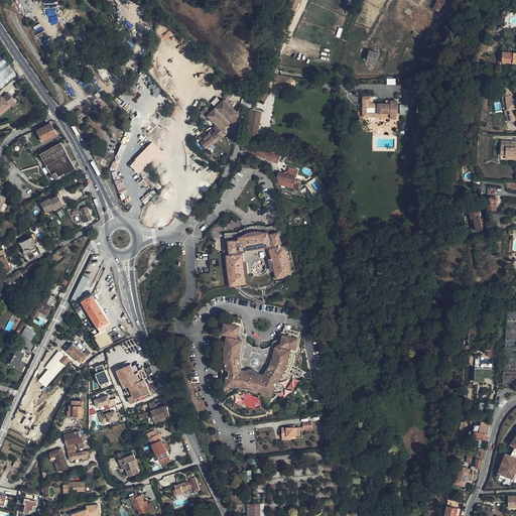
[(289,0),(285,11),(287,12),(293,14),(299,0),(289,0)]
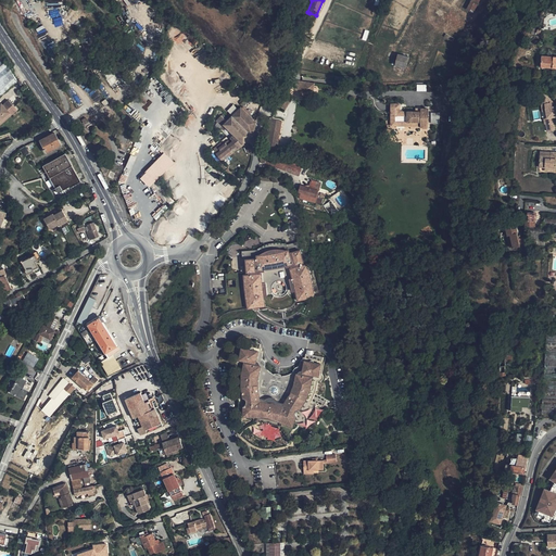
[(479,0),(470,0),(466,10),(474,13),(479,0)]
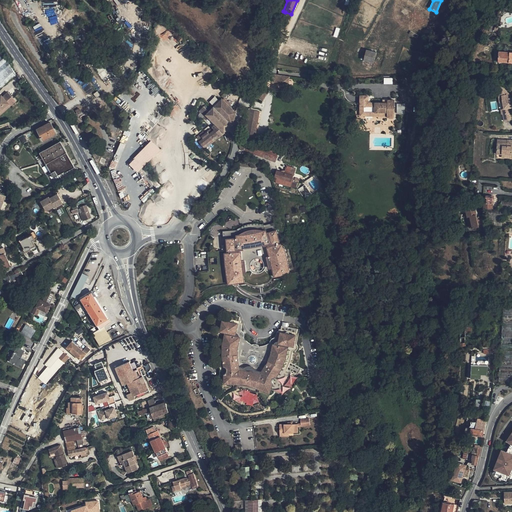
[(160,35),(163,41),(172,36),(169,30),(160,35)]
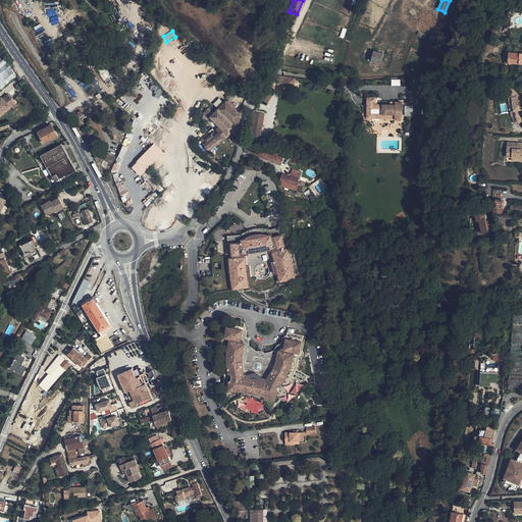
[(394,46),(385,45),(383,53),(382,63),(390,65),(394,46)]
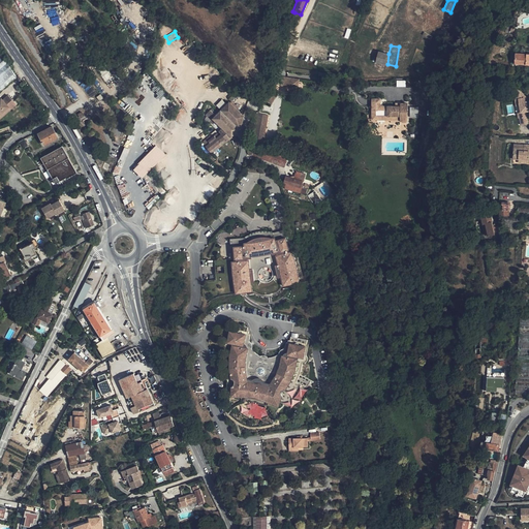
[(379,52),(376,67),(386,68),(387,64),(389,54),(379,52)]
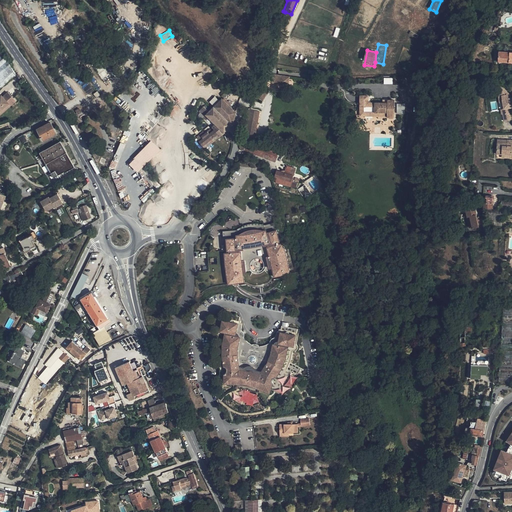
[(511,52),(499,51),(499,55),(498,60),(498,62),(511,62),(511,52)]
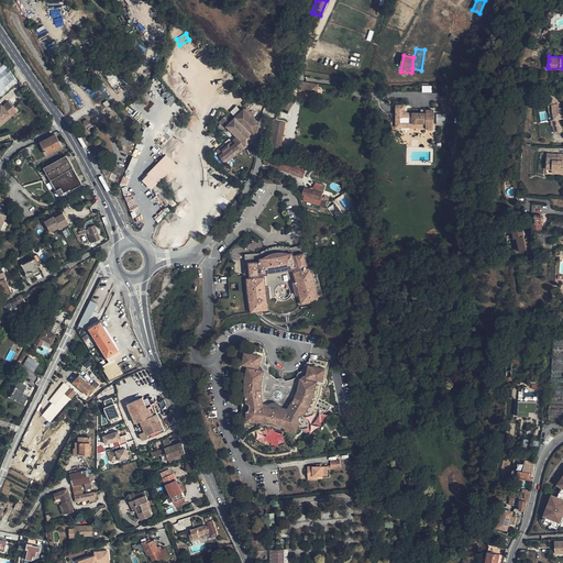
[(0,61),(0,99),(19,83),(3,57),(0,61)]
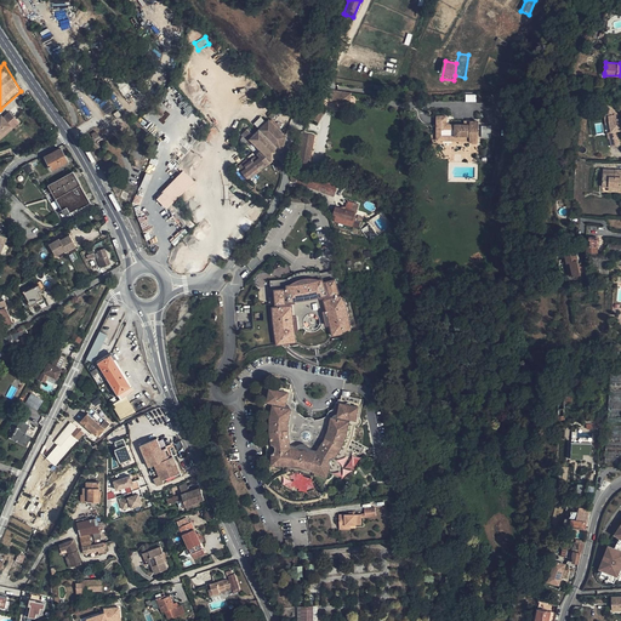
[(336,102),(353,104),(354,93),(337,92),(336,102)]
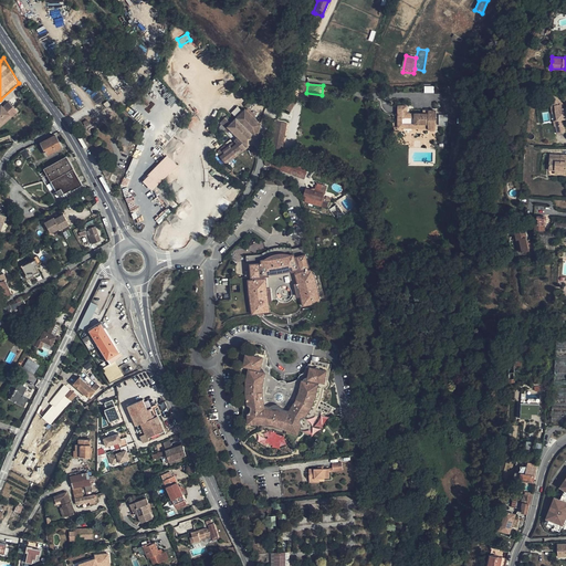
[(548,102),(553,106),(555,106),(556,114),(557,121),(558,121),(559,126),(556,126),(557,134),(565,133),(563,119),(565,118),(565,107),(564,108),(564,104),(554,95),(548,102)]
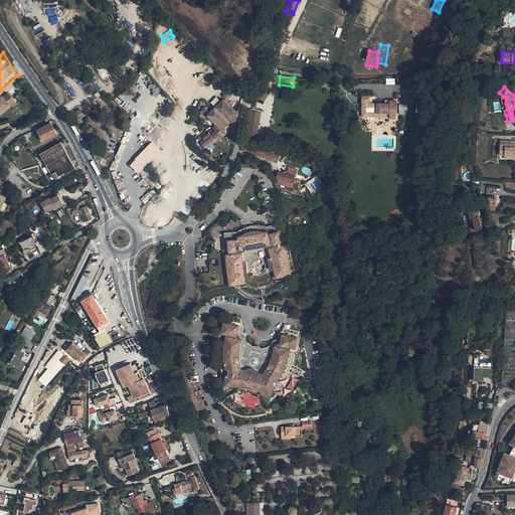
[(0,113),(15,101),(8,92),(3,96),(1,95),(0,95),(0,113)]
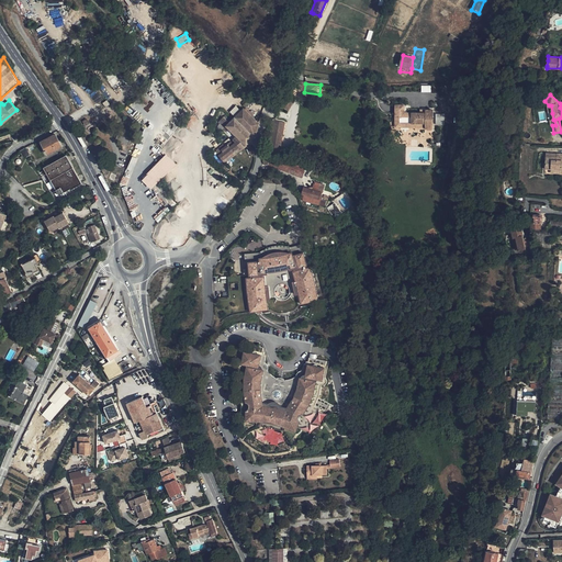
[(405,103),(397,103),(396,121),(422,123),(422,126),(428,126),(427,128),(435,128),(436,110),(429,109),(428,113),(423,112),(408,112),(405,111),(405,103)]
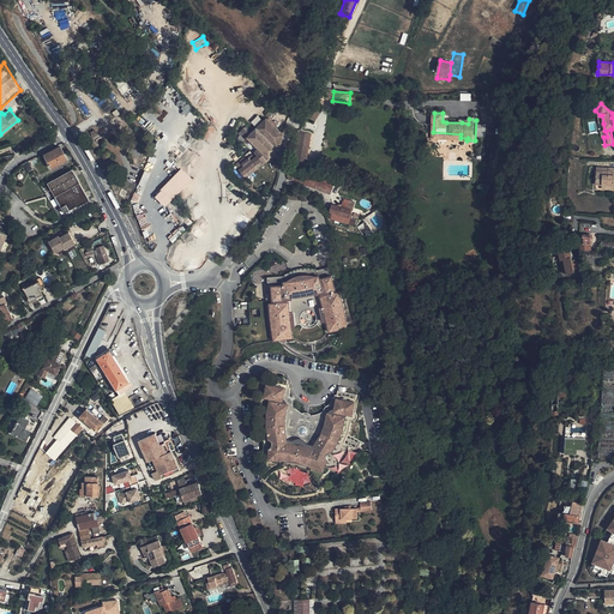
[(271,143),(278,149),(282,134),(265,119),(256,128),(271,143)]
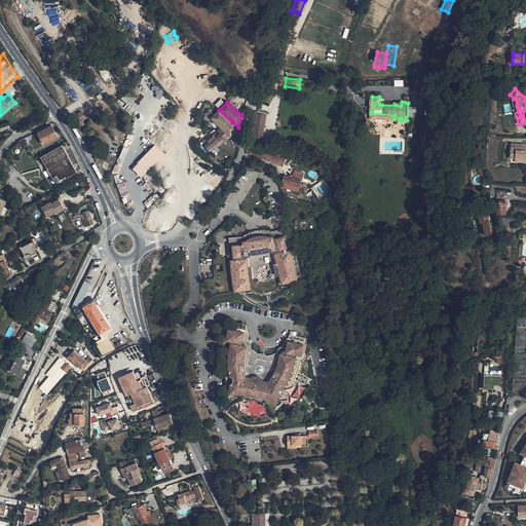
[(221,128),(224,132),(232,122),(219,110),(214,115),(209,110),(204,115),(208,118),(209,117),(218,125),(221,128)]
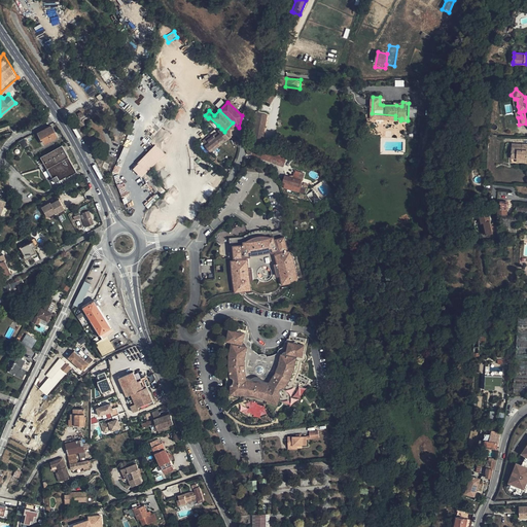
[(254,140),(266,142),(270,115),(259,113),(254,140)]
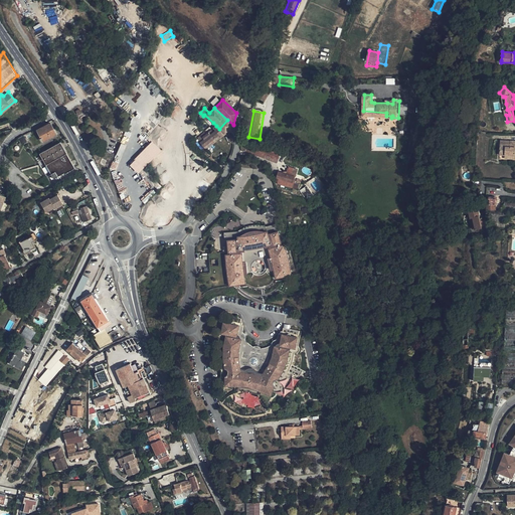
[(106,129),(117,134),(121,124),(110,120),(106,129)]
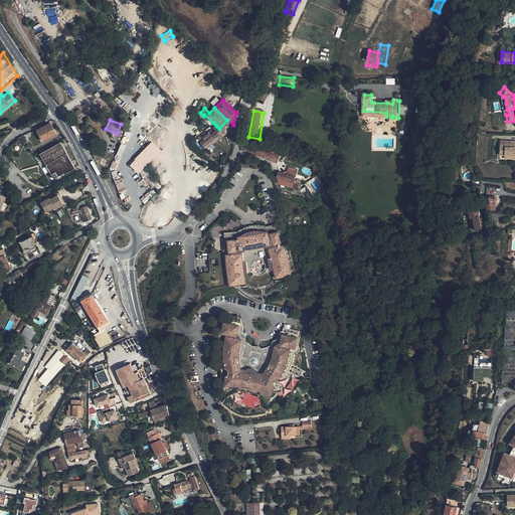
[(219,129),(225,134),(233,125),(227,120),(219,129)]
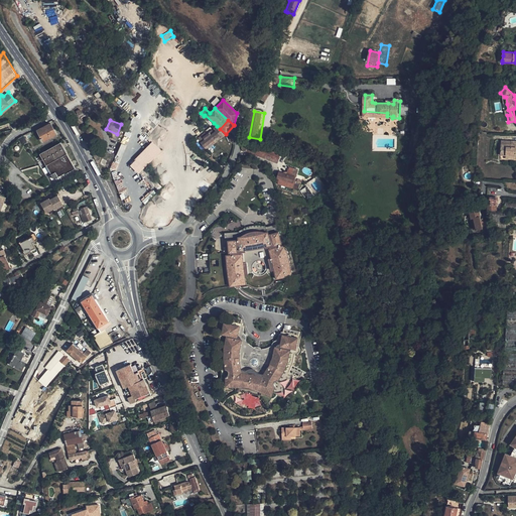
[(37,131),(42,140),(56,133),(50,124),(37,131)]
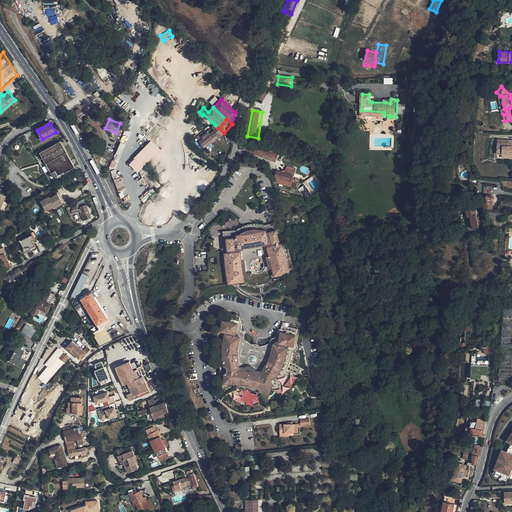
[(198,142),(202,145),(218,128),(215,125),(212,128),(203,137),(199,141),(198,142)]
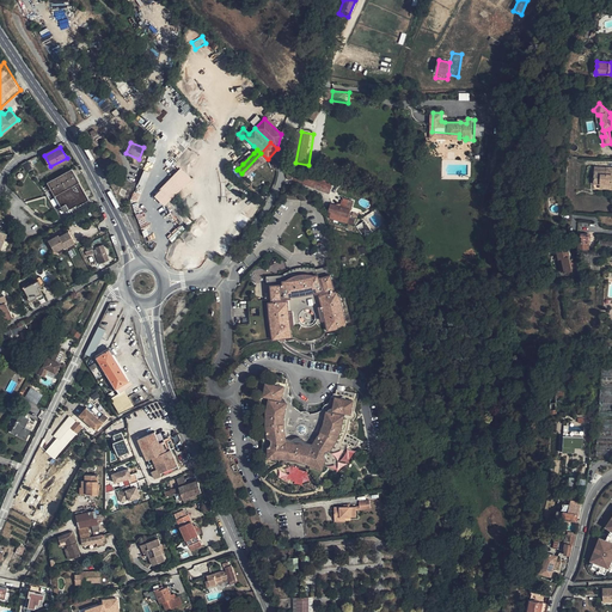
[(245,177),(261,161),(264,164),(268,159),(261,153),(242,173),(245,177)]
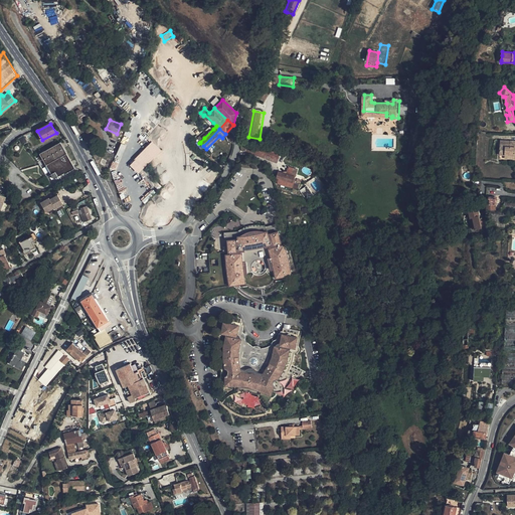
[(18,137),(22,144),(27,142),(28,141),(24,134),(18,137)]
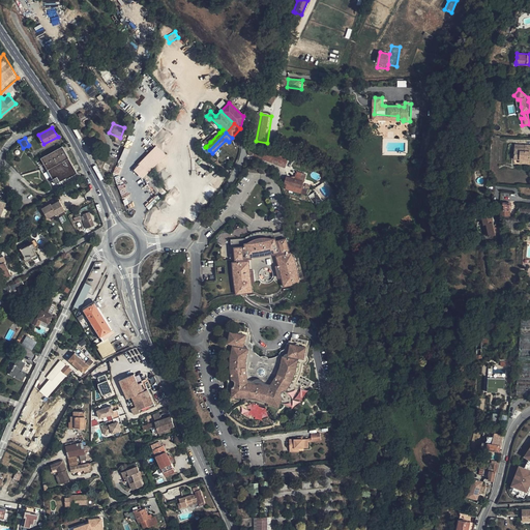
[(140,162),(148,170),(167,151),(158,143),(140,162)]
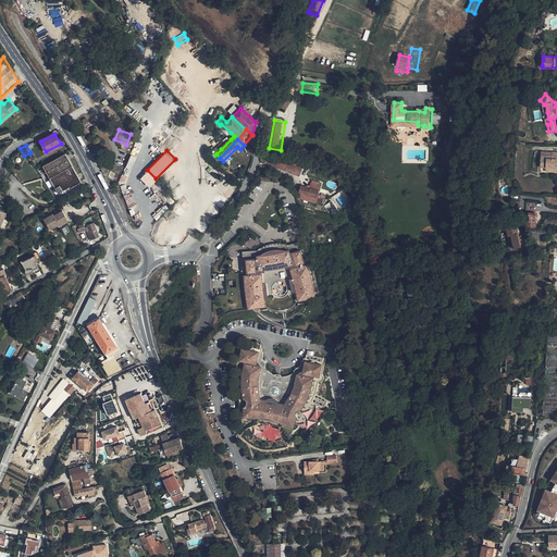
[(546,156),(547,152),(541,151),(541,168),(546,168),(552,169),(552,170),(556,170),(556,152),(552,152),(552,156),(546,156)]
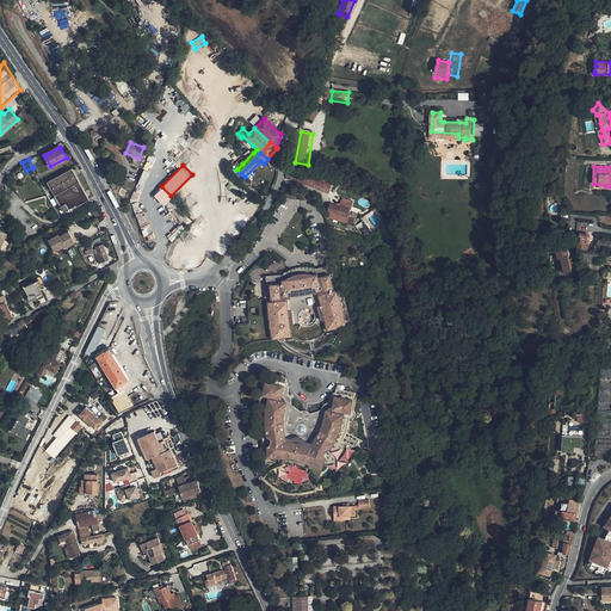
[(53,195),(60,208),(66,205),(68,210),(75,207),(76,208),(88,201),(72,170),(47,183),(48,185),(53,195)]
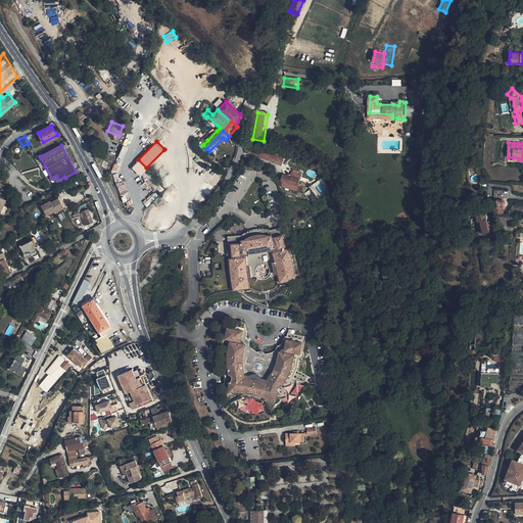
[(263,145),(251,145),(251,147),(249,155),(264,159),(283,164),(287,151),(280,147),(263,145)]
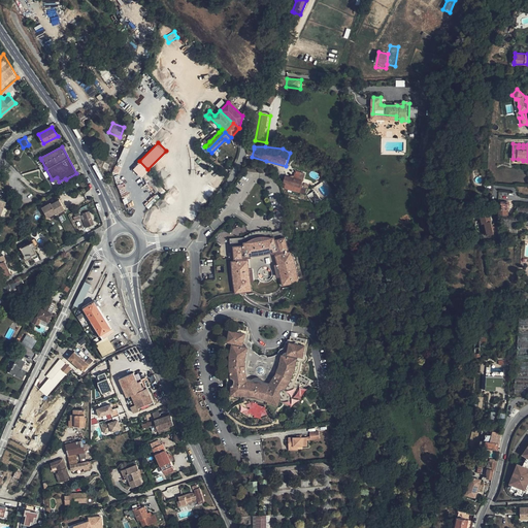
[(123,163),(130,150),(125,147),(119,161),(123,163)]
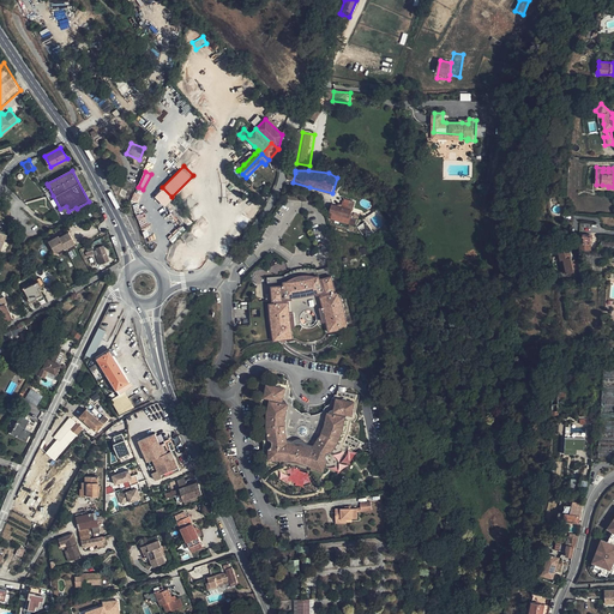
[(48,186),(43,188),(49,198),(53,196),(48,186)]
